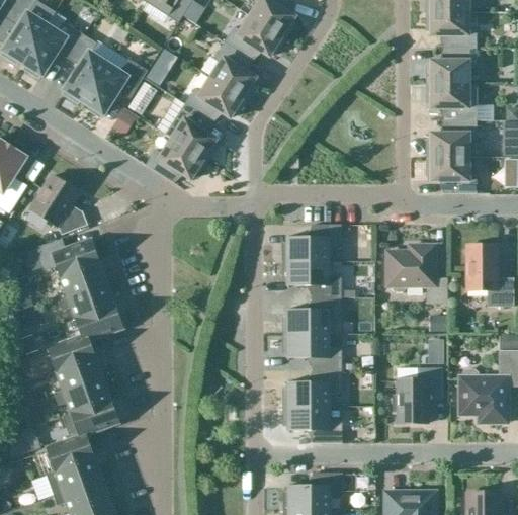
[(0,0),(0,19),(4,22),(18,0),(0,0)]
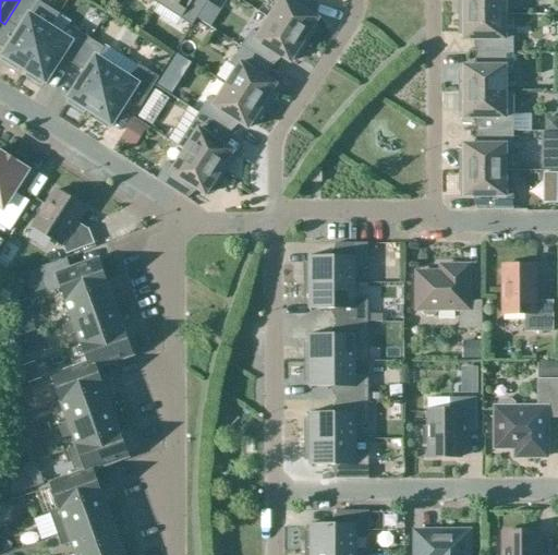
[(8,47),(1,57),(19,68),(21,63),(24,65),(50,25),(59,11),(43,0),(20,0),(4,24),(17,32),(8,47)]
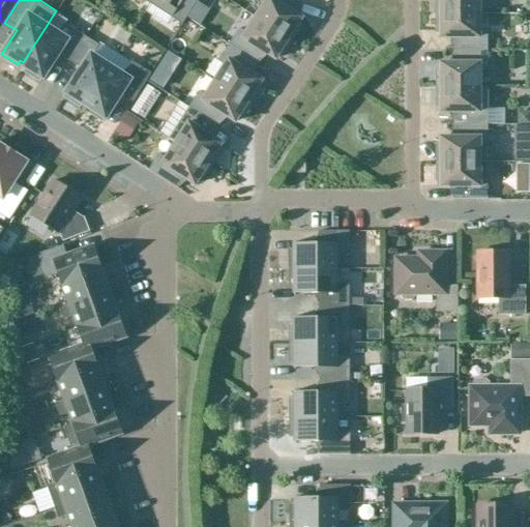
[(156,0),(173,11),(171,15),(182,22),(196,0),(156,0)]
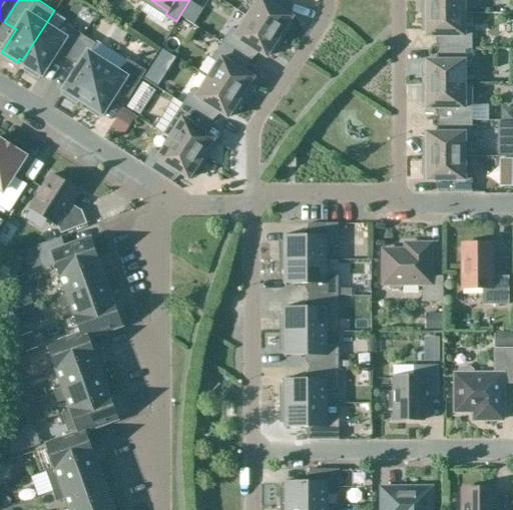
[(194,23),(204,8),(192,0),(183,15),(194,23)]
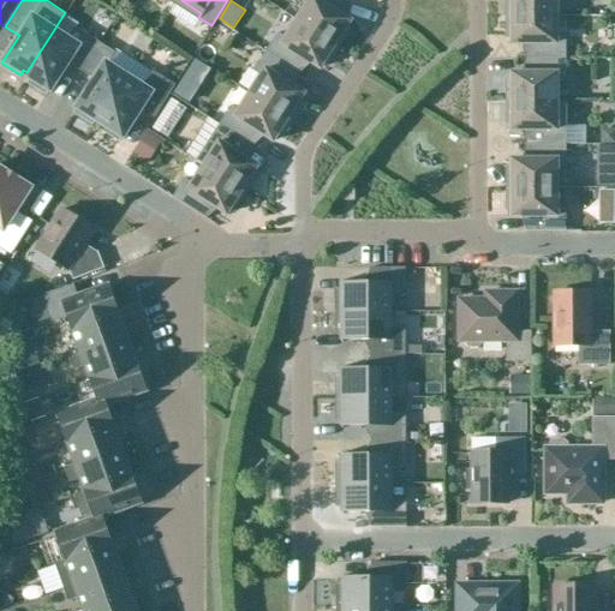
[(297,17),(339,43),(351,25),(347,23),(351,17),(335,7),(340,0),(308,0),(297,17)]
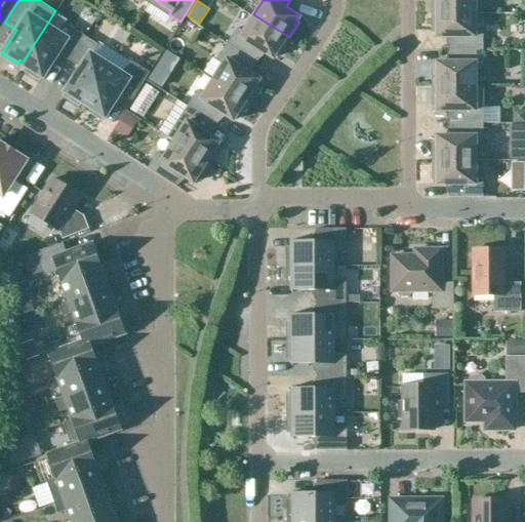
[(433,0),(433,10),(476,10),(475,0),(433,0)]
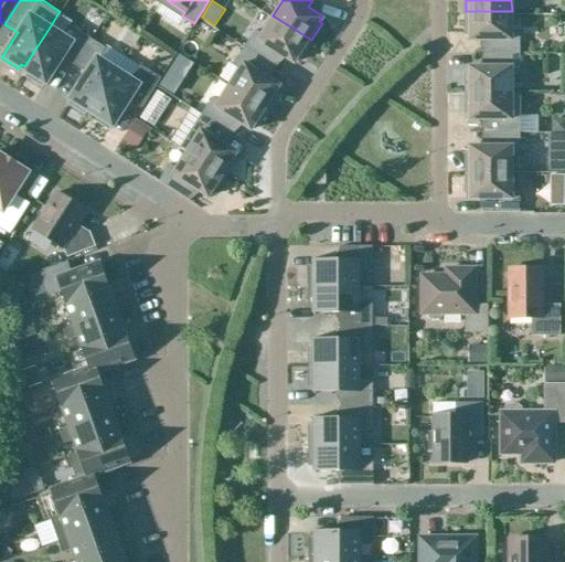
[(487,36),(487,51),(520,51),(520,30),(512,30),(512,11),(466,11),(466,31),(470,31),(470,36),(487,36)]
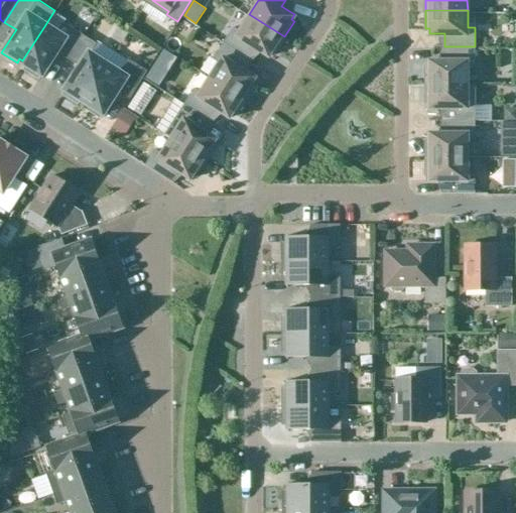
[(234,24),(223,40),(249,57),(256,46),(268,54),(272,49),(275,51),(284,36),(249,14),(246,18),(240,29),(234,24)]
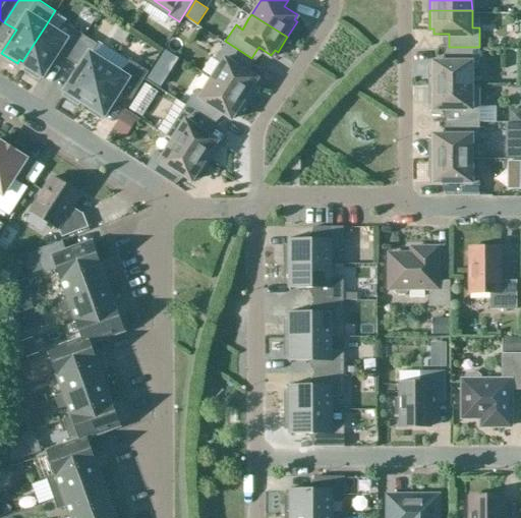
[(69,57),(84,34),(72,25),(71,25),(64,20),(58,30),(47,23),(22,61),(26,63),(23,67),(40,77),(58,49),(69,57)]
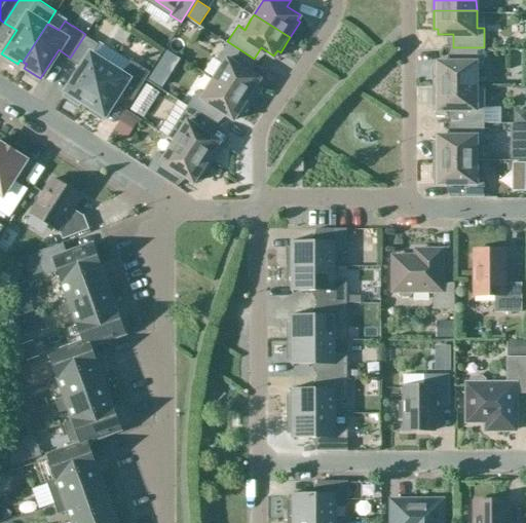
[(85,102),(110,63),(92,51),(99,42),(85,34),(70,58),(81,65),(64,92),(80,103),(82,100),(85,102)]
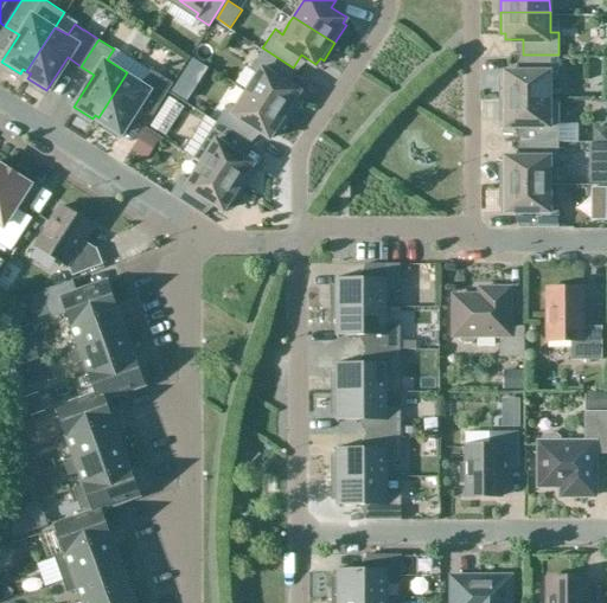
[(259,71),(247,89),(288,115),(300,97),(296,95),(300,89),(285,79),(293,68),(262,47),(250,66),(259,71)]
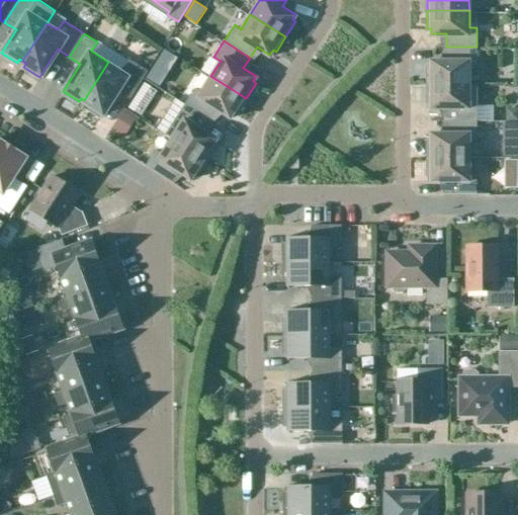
[(477,47),(446,47),(446,59),(431,59),(431,65),(427,65),(427,83),(469,83),(469,65),(477,65),(477,47)]
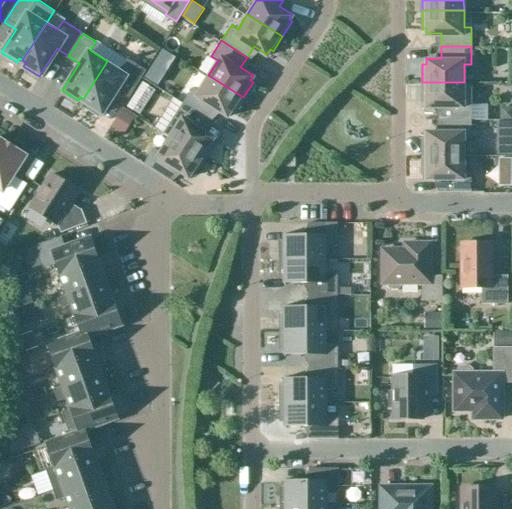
[(174,57),(161,49),(143,77),(156,85),(174,57)]
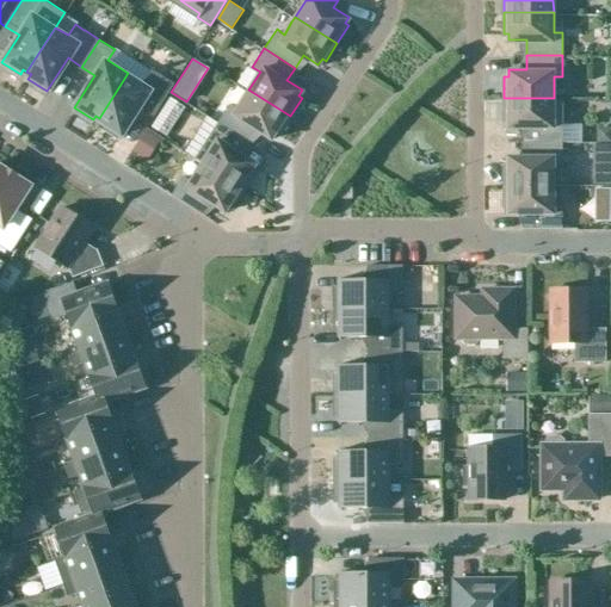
[(128,73),(99,118),(103,121),(100,125),(119,137),(141,104),(154,112),(174,81),(154,69),(140,81),(128,73)]
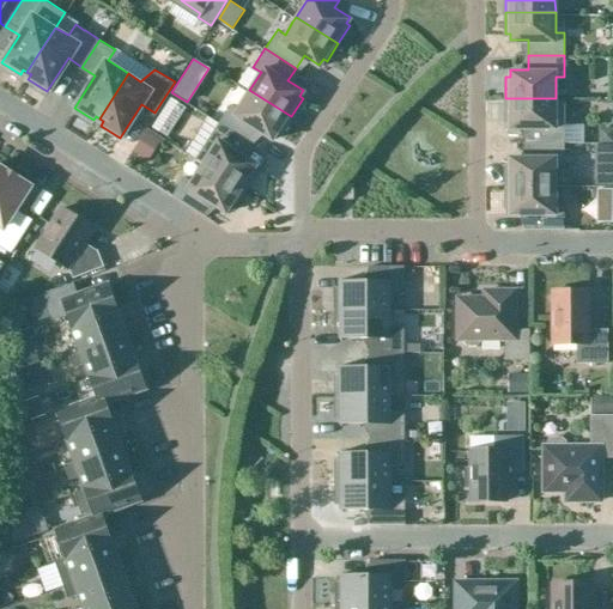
[(219,121),(249,140),(258,128),(273,138),(277,132),(280,134),(291,116),(249,90),(242,101),(238,108),(230,102),(219,121)]
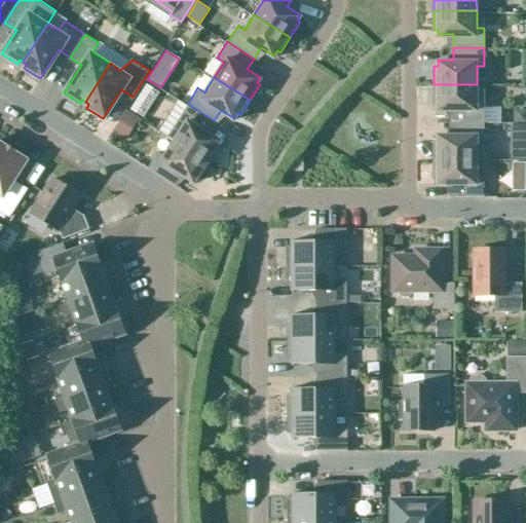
[(146,81),(129,108),(143,116),(159,89),(146,81)]
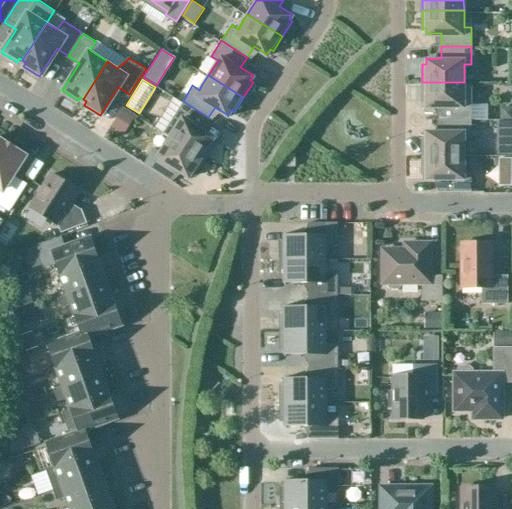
[(471,82),(464,82),(422,82),(422,100),(426,100),(426,105),(441,105),(441,118),(471,118),(471,82)]
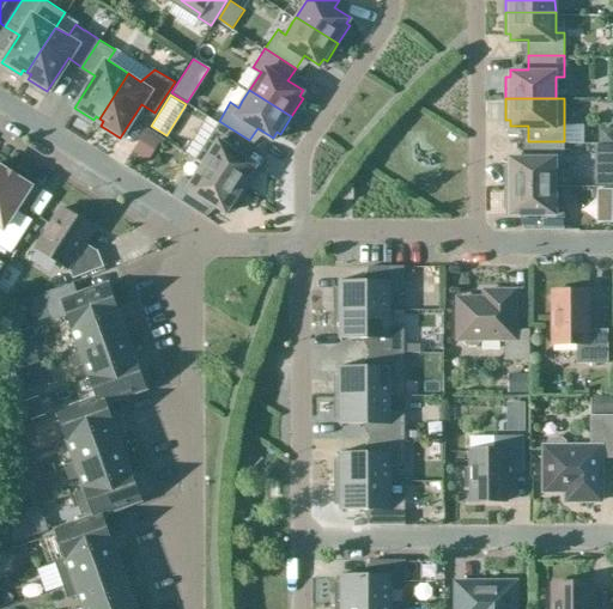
[(219,121),(195,157),(244,189),(256,171),(253,169),(256,163),(242,153),(249,140),(219,121)]
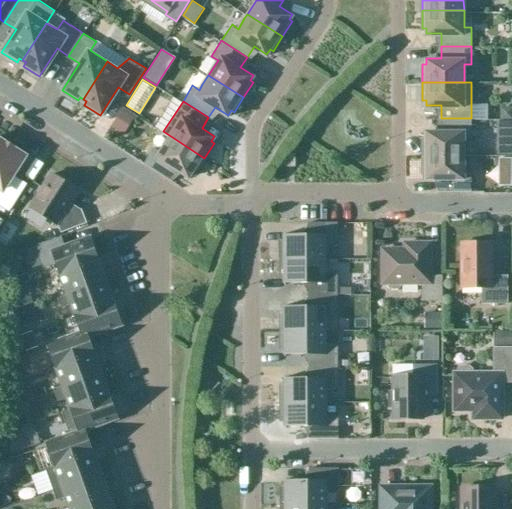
[(501,110),(501,118),(511,118),(511,106),(505,106),(501,110)]
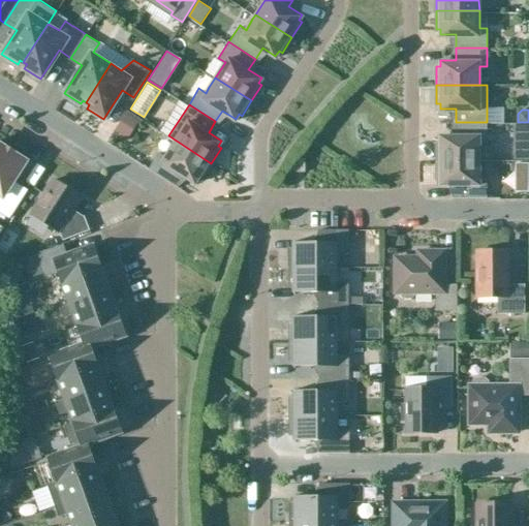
[(126,113),(116,129),(128,137),(138,121),(126,113)]
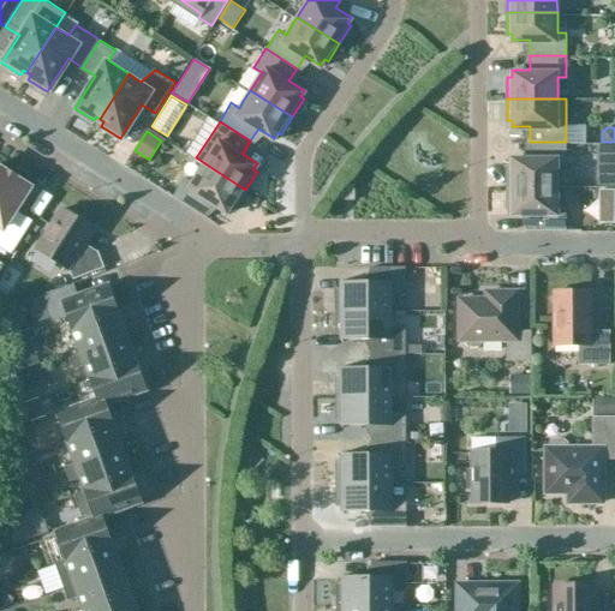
[(578,155),(597,150),(593,137),(575,142),(578,155)]
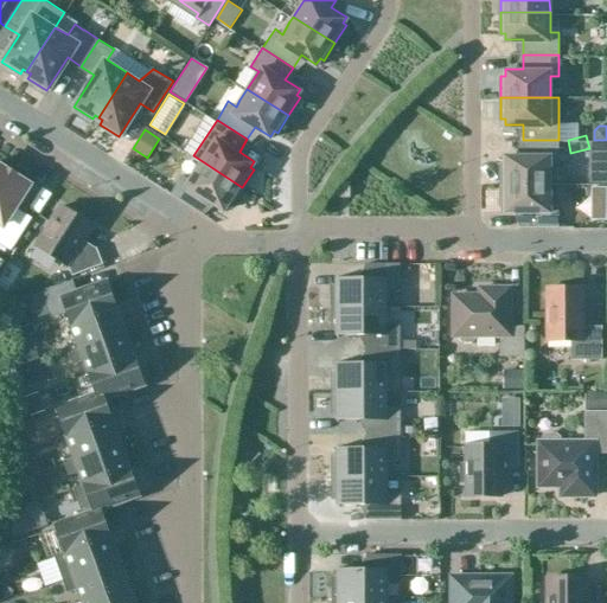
[(558,161),(558,140),(523,140),(523,154),(505,154),(505,161),(500,161),(500,183),(550,183),(550,161),(558,161)]
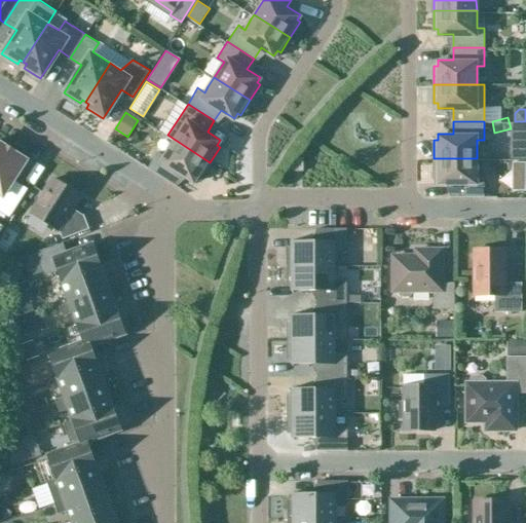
[(210,162),(167,135),(167,136),(174,140),(164,154),(158,150),(148,166),(174,183),(181,173),(194,181),(197,176),(200,178),(210,162)]
